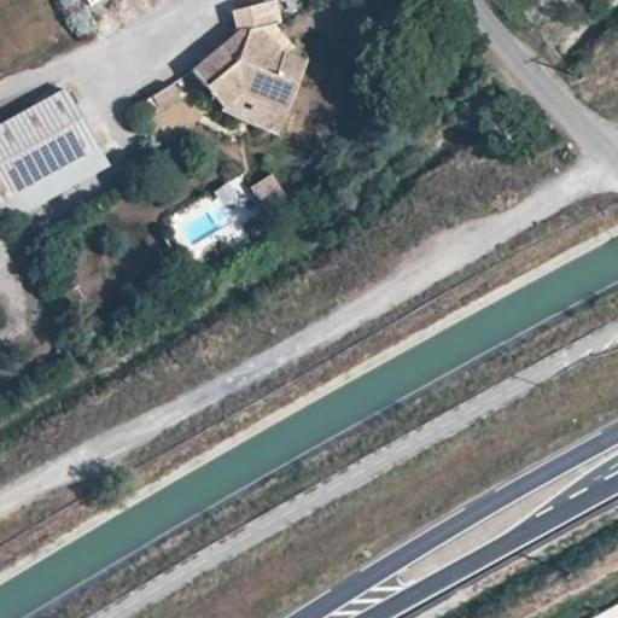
[(196,71),(223,109),(244,95),(289,112),(308,63),(284,54),(261,27),(280,22),(275,0),(272,0),(233,9),(239,38),(196,71)]
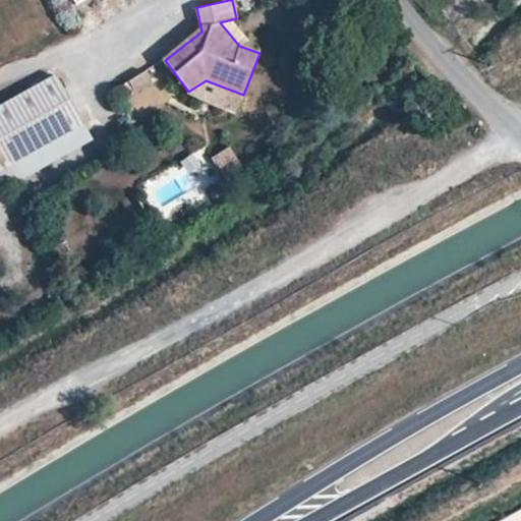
[(230,20),(220,22),(239,46),(248,39),(230,20)]
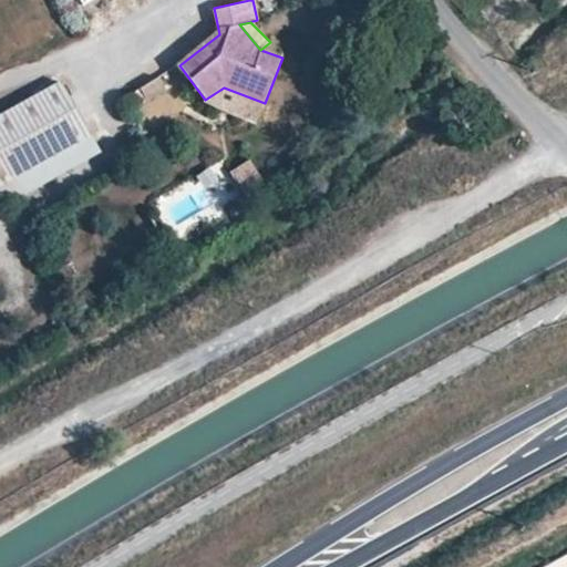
[(0,115),(0,185),(90,136),(60,82),(0,115)]
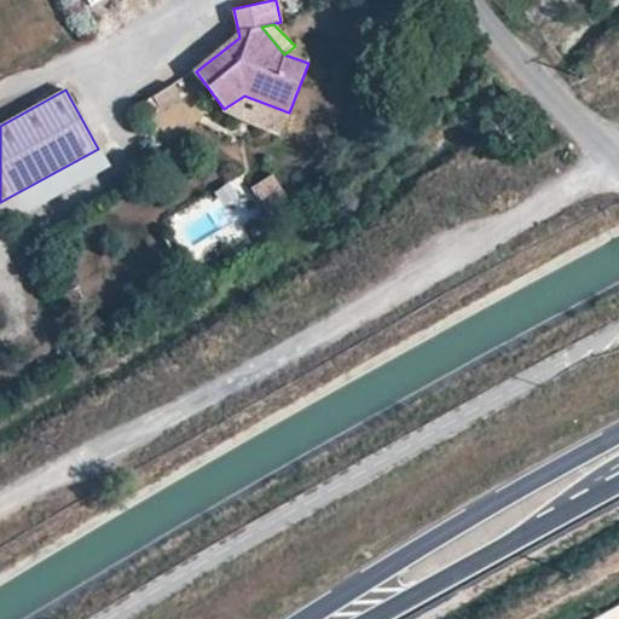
[(281,137),(289,113),(244,96),(224,109),(224,114),(281,137)]
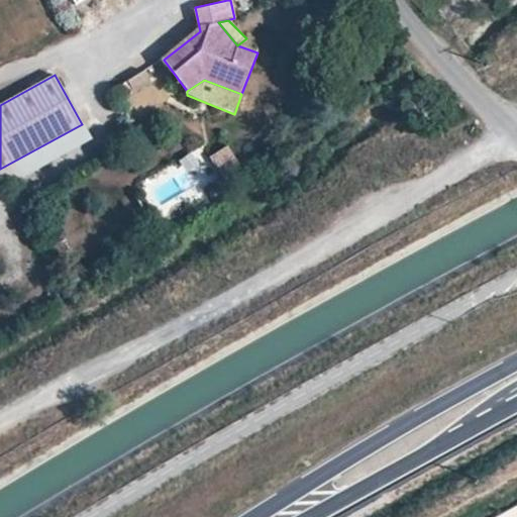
[(90,139),(82,124),(0,169),(0,188),(1,190),(90,139)]
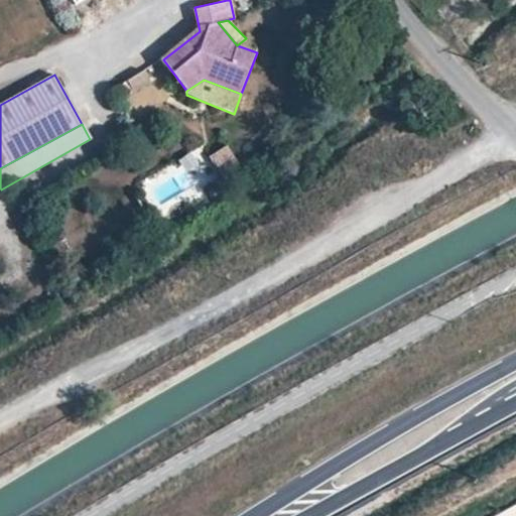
[(219,178),(238,168),(227,146),(208,156),(219,178)]
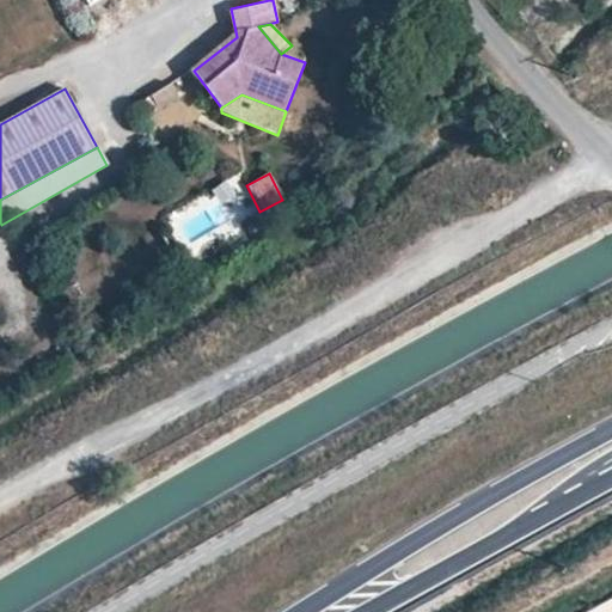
All buildings are outlined.
